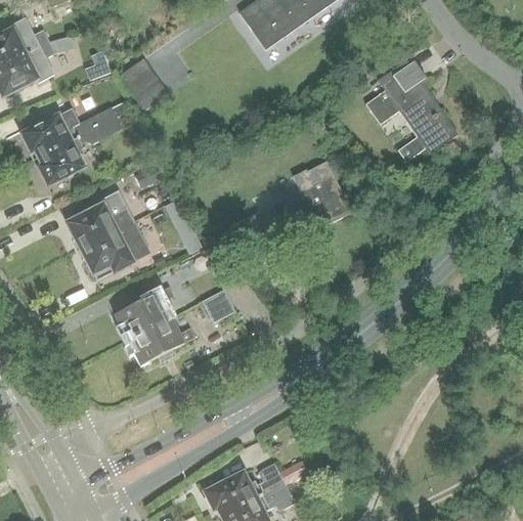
[(257,0),(240,12),(265,49),(335,0),(257,0)]
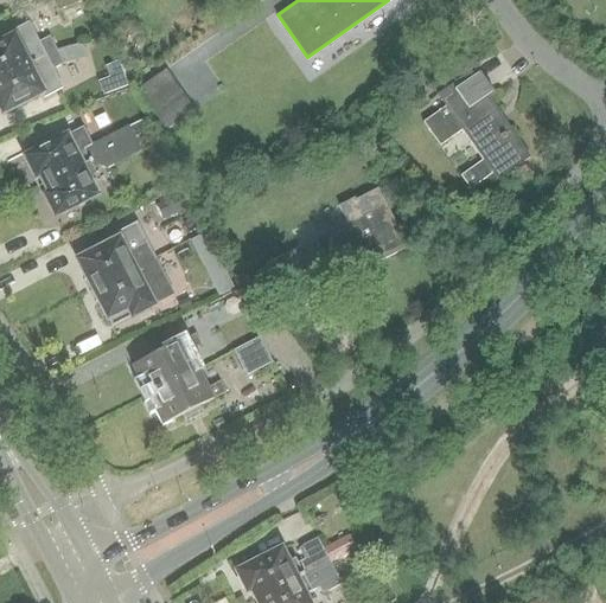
[(0,76),(55,47),(49,34),(40,39),(31,21),(12,31),(13,34),(0,42),(0,76)]
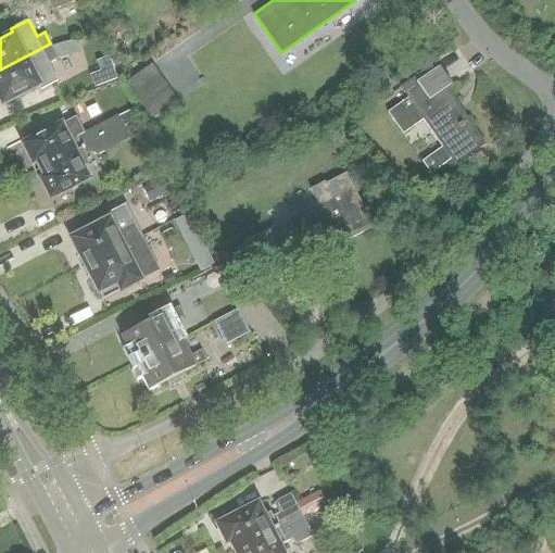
[(57,79),(48,62),(59,57),(78,51),(74,37),(50,44),(0,70),(0,100),(1,103),(39,84),(40,87),(57,79)]
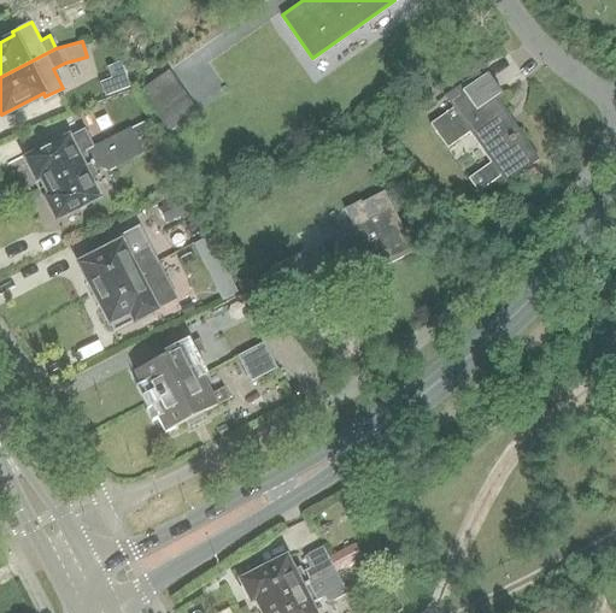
[(169,70),(140,89),(168,131),(197,112),(169,70)]
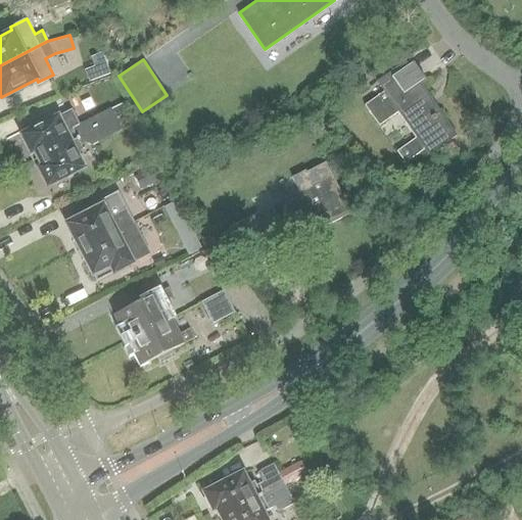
[(425,78),(414,61),(410,64),(407,60),(378,81),(385,90),(365,104),(379,125),(405,107),(413,120),(408,124),(417,136),(397,150),(406,161),(429,144),(434,151),(457,135),(419,82),(425,78)]
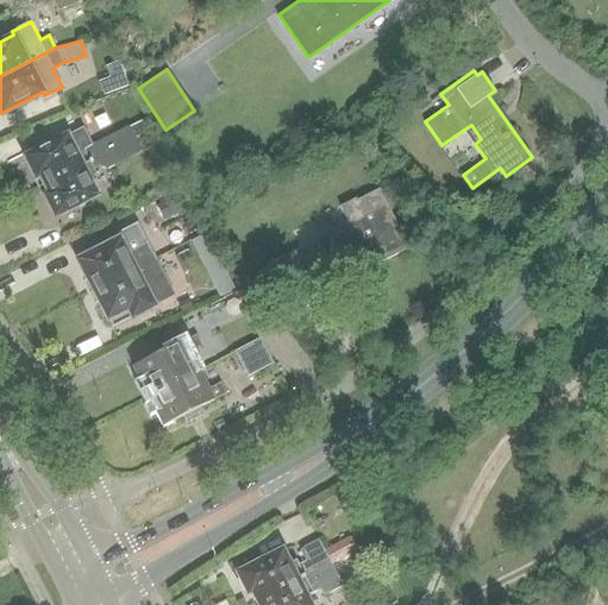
[(143,118),(130,125),(129,124),(116,131),(129,156),(142,149),(135,134),(148,127),(143,118)]
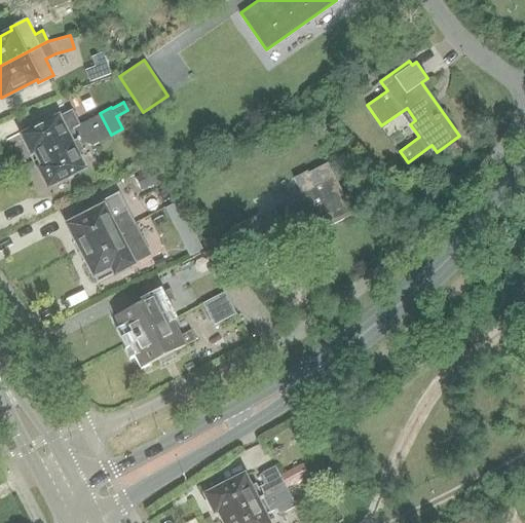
[(100,141),(111,135),(100,113),(76,124),(69,111),(26,133),(23,138),(34,160),(95,129),(100,141)]
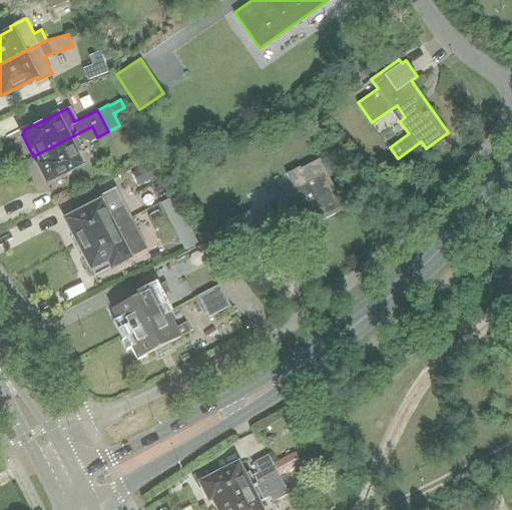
[(82,163),(73,147),(80,144),(78,140),(83,138),(89,141),(97,137),(92,126),(33,156),(45,179),(49,180),(82,163)]
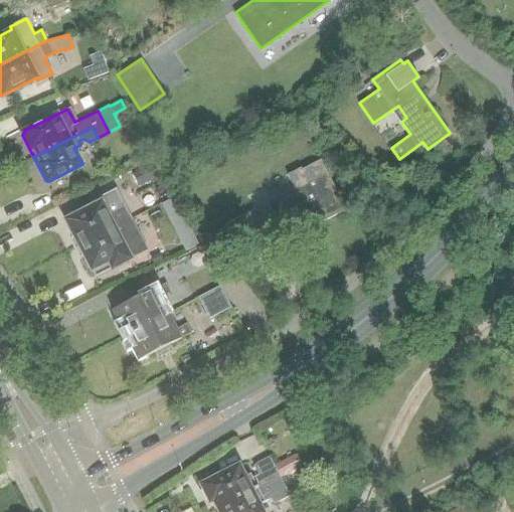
[(320,159),(302,169),(300,166),(286,173),(294,189),(268,202),(285,237),(308,226),(309,228),(314,230),(319,228),(320,222),(319,220),(344,208),(320,159)]
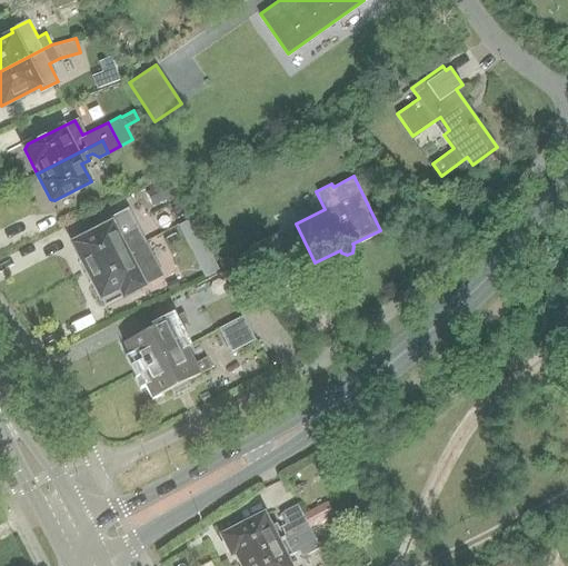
[(169,178),(145,188),(151,204),(176,194),(169,178)]
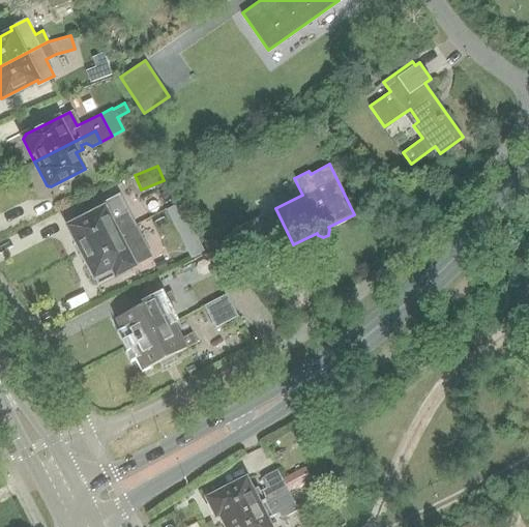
[(89,215),(68,227),(81,251),(133,225),(126,212),(115,217),(117,222),(112,225),(110,221),(101,204),(88,211),(89,215)]
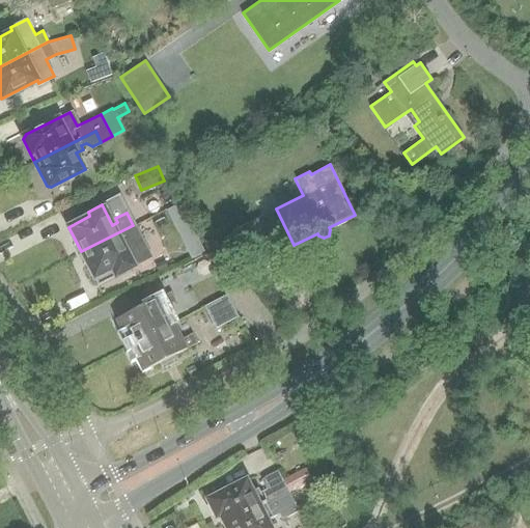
[(133,225),(81,251),(94,278),(112,269),(115,276),(134,267),(133,266),(152,255),(136,223),(133,225)]
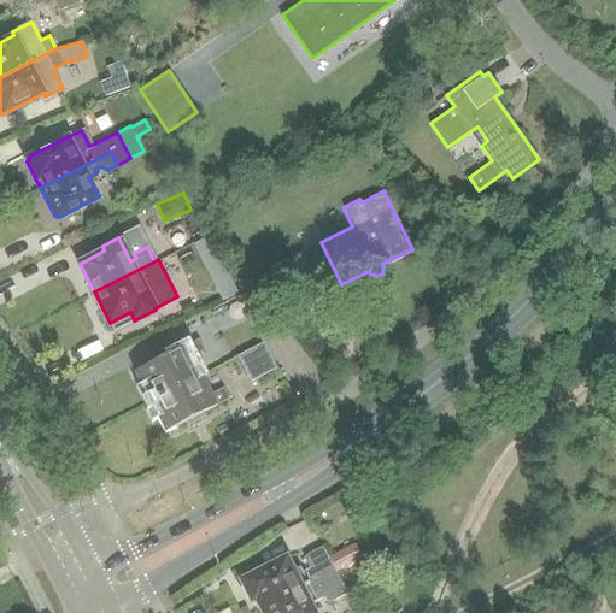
[(215,283),(223,300),(239,292),(230,276),(215,283)]
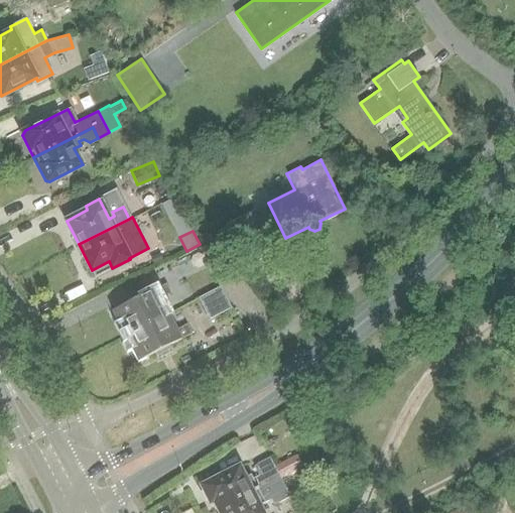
[(220,236),(200,236),(200,245),(223,245),(223,236),(220,236)]
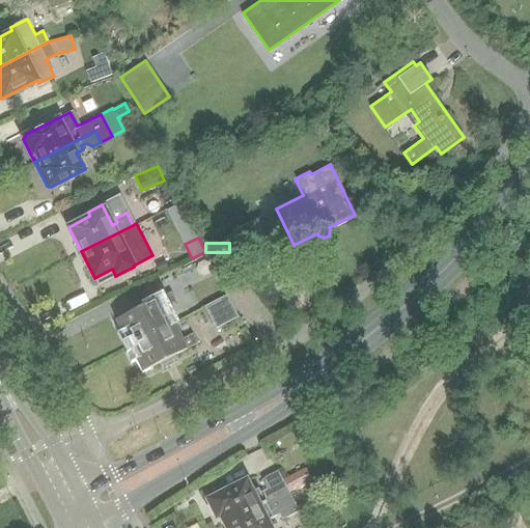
[(241,265),(217,276),(226,294),(250,282),(241,265)]
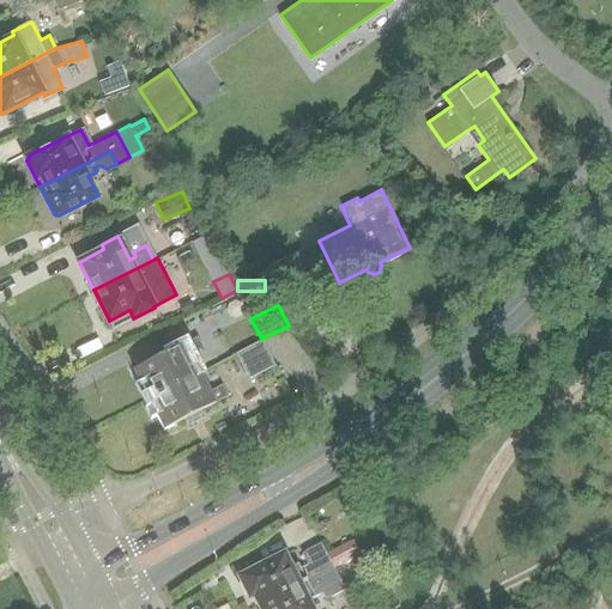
[(134,367),(149,397),(199,372),(191,353),(204,347),(198,335),(171,348),(170,345),(152,353),(155,357),(134,367)]
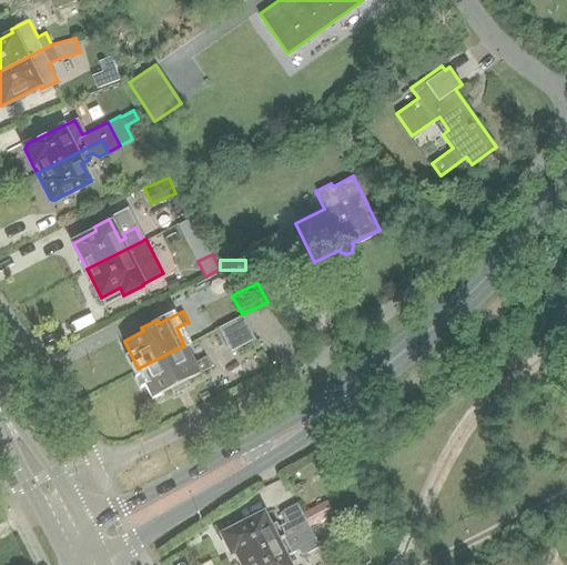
[(242,314),(219,328),(231,351),(254,339),(242,314)]
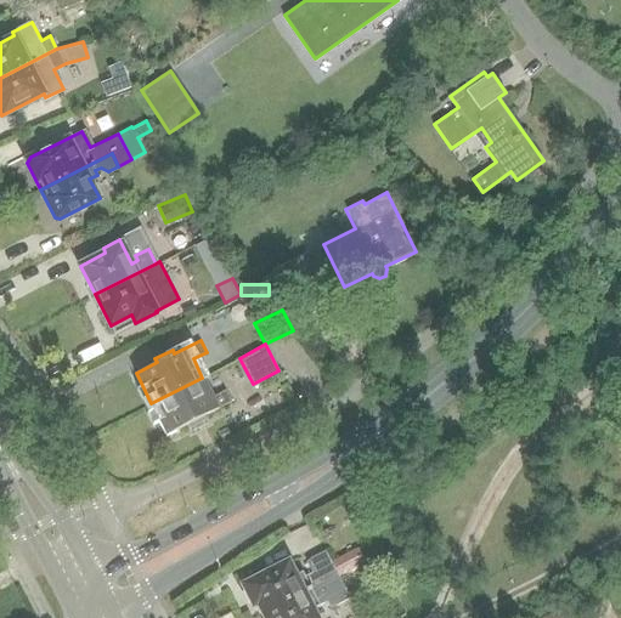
[(212,396),(202,378),(151,403),(165,434),(186,423),(188,426),(205,418),(204,414),(230,401),(225,390),(212,396)]
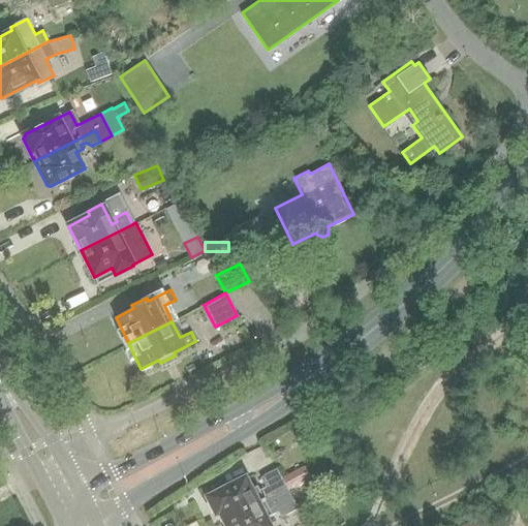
[(264,474),(259,476),(265,486),(258,489),(256,485),(249,489),(243,477),(206,496),(219,523),(223,520),(285,488),(279,476),(275,468),(264,473),(264,474)]
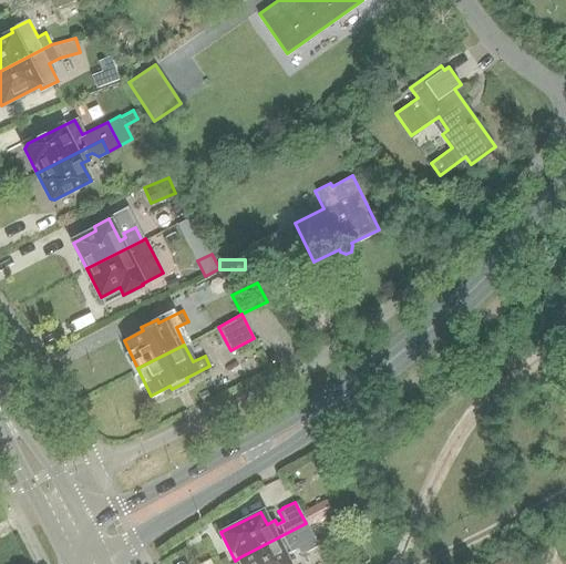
[(306,523),(307,525),(320,519),(312,504),(299,511),(306,523)]
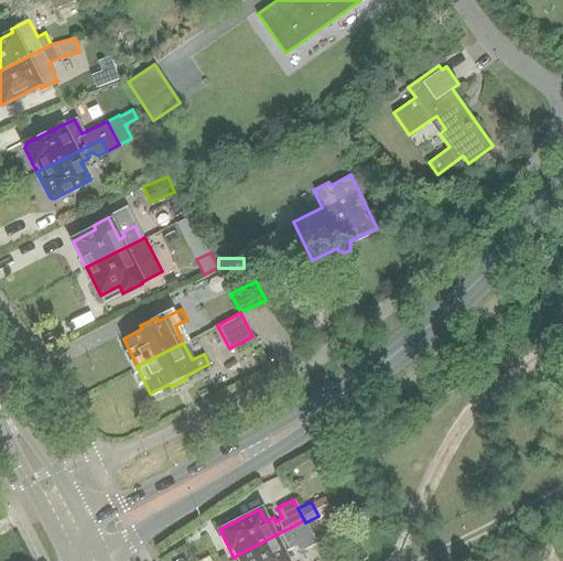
[(285,542),(293,539),(298,549),(302,547),(303,548),(314,541),(305,522),(304,520),(238,554),(240,560),(285,560),(281,550),(288,547),(285,542)]
